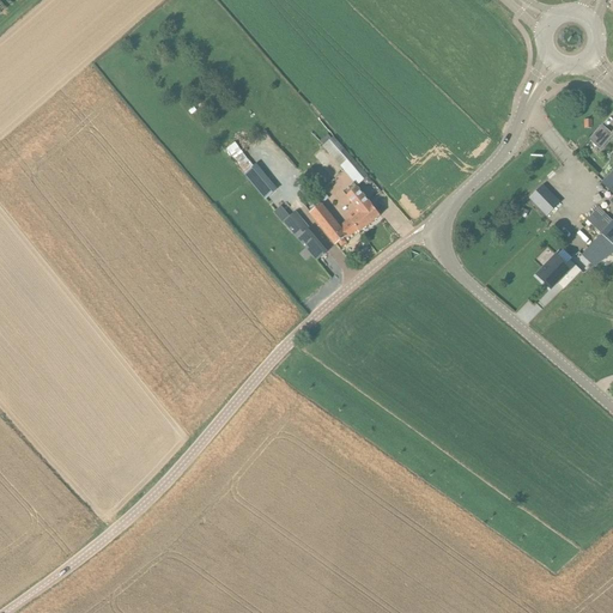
[(612,137),(612,132),(612,134),(602,126),(588,140),(600,151),(612,137)]
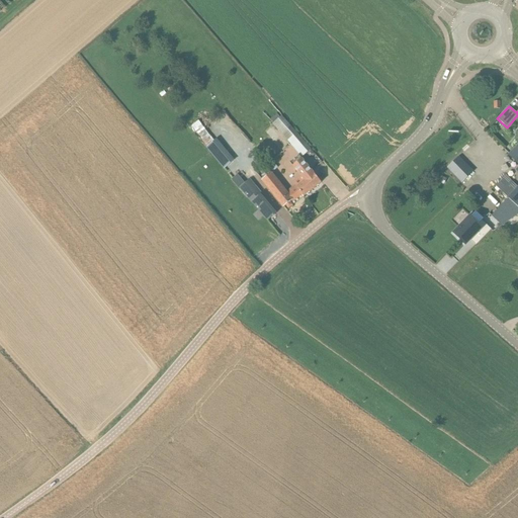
[(272,124),(301,157),(311,150),(281,116),(272,124)]
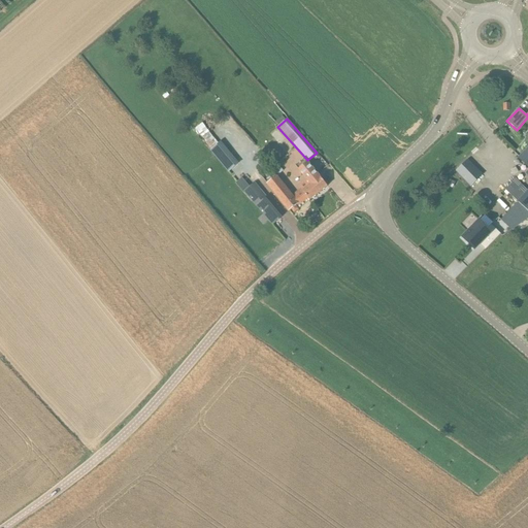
[(211,150),(210,151),(215,156),(228,172),(238,164),(221,142),(219,144),(211,150)]
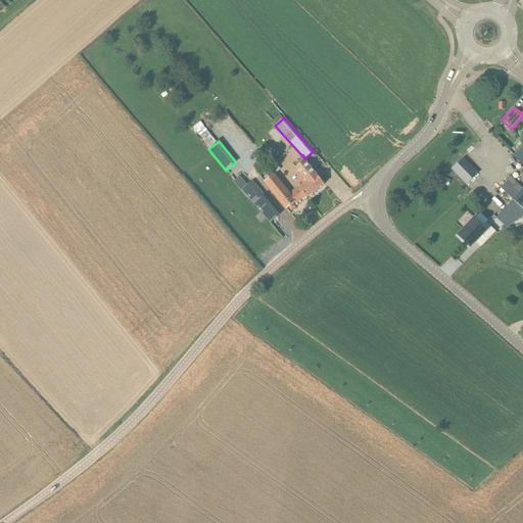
[(522,144),(513,156),(521,164),(522,162),(522,144)]
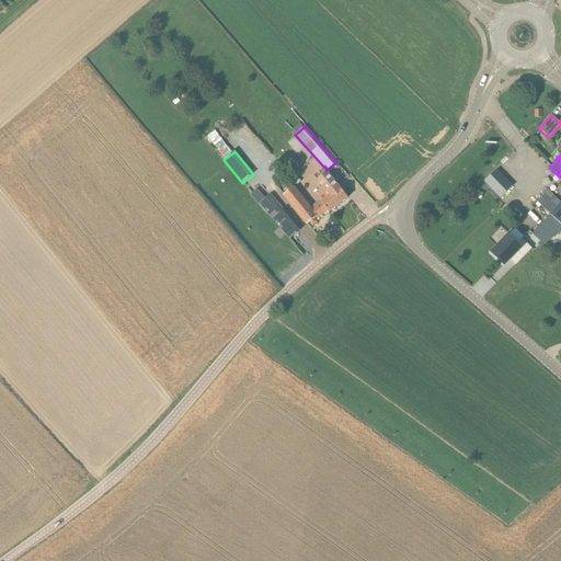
[(484,180),(501,196),(514,184),(499,167),(484,180)]
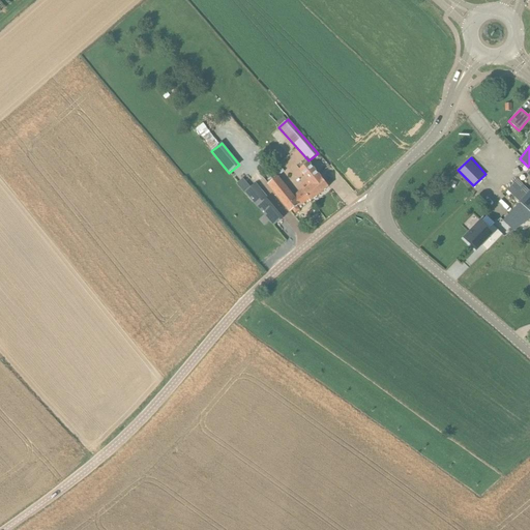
[(310,164),(300,172),(307,180),(308,182),(318,174),(310,164)]
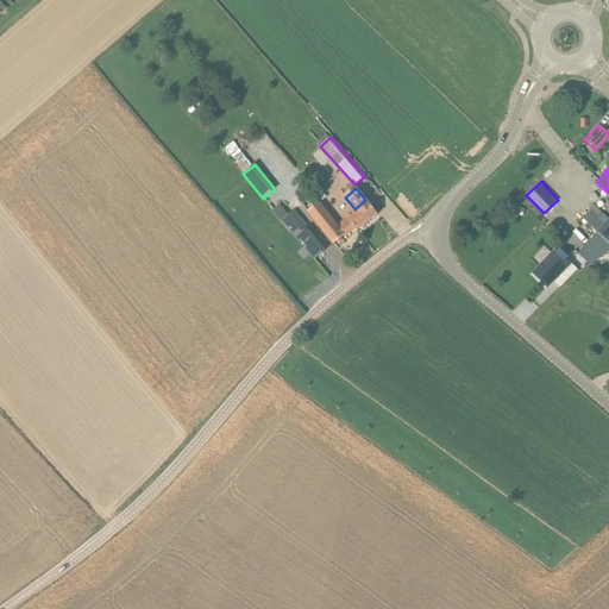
[(344,225),(340,228),(345,234),(355,227),(357,231),(377,215),(366,201),(365,200),(355,209),(353,207),(344,215),(345,218),(340,221),(344,225)]
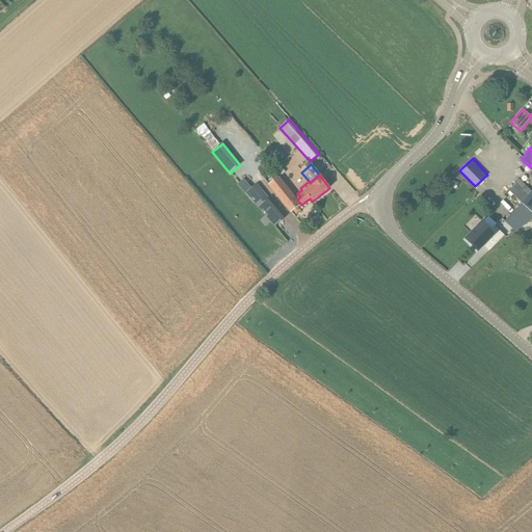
[(269,185),(291,213),(294,211),(296,214),(300,211),(298,208),(301,205),(297,200),(280,177),(269,185)]
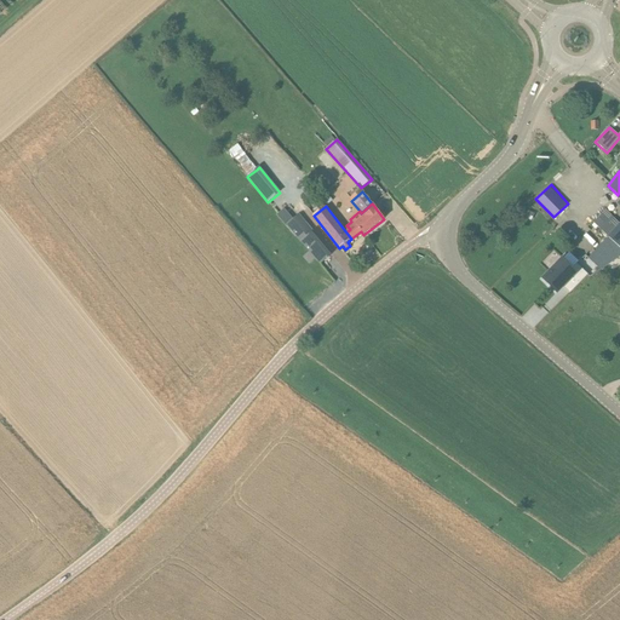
[(595,220),(607,234),(619,220),(607,208),(595,220)]
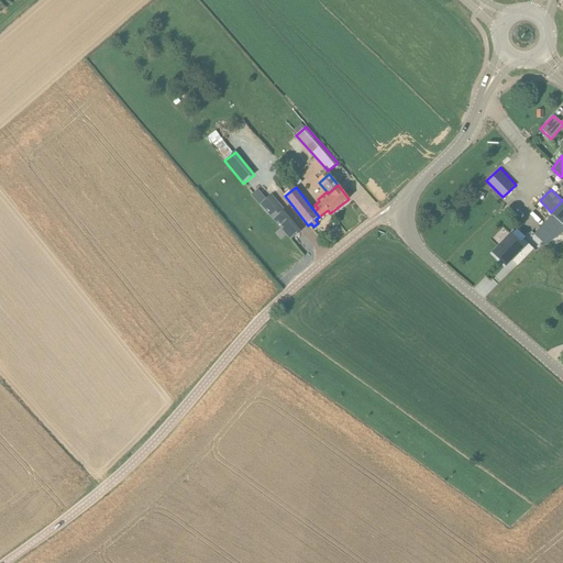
[(261,205),(260,205),(267,214),(273,220),(274,220),(280,228),(286,234),(290,240),(293,239),(300,232),(283,211),(285,210),(279,205),(272,195),(266,199),(261,205)]
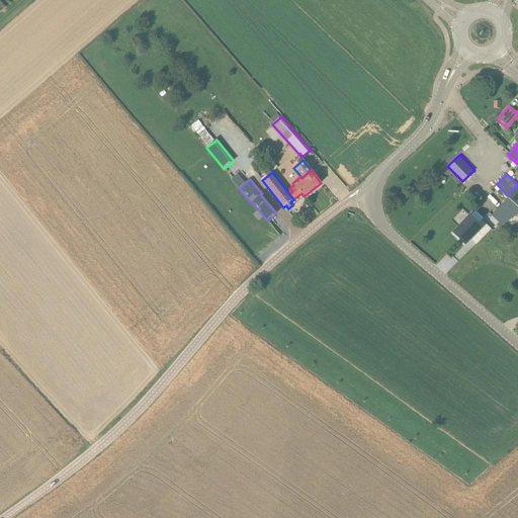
[(517,188),(509,198),(492,216),(502,226),(508,223),(508,222),(517,214),(517,188)]
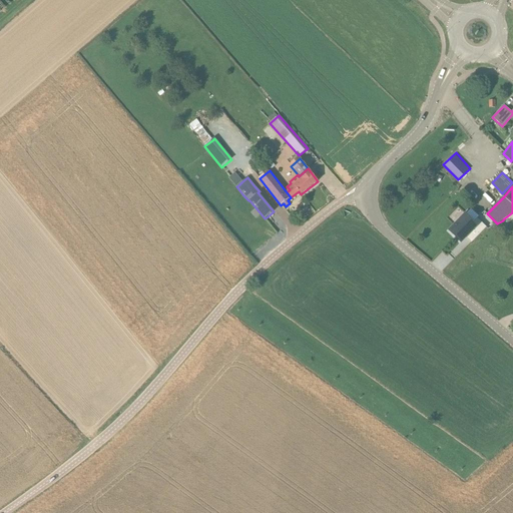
[(261,215),(248,201),(242,206),(254,220),(261,215)]
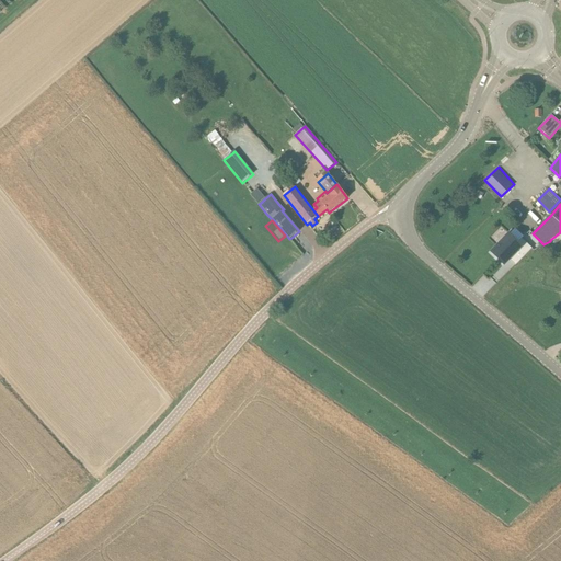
[(522,239),(518,243),(510,235),(492,253),(501,262),(506,256),(515,266),(533,249),(522,239)]
